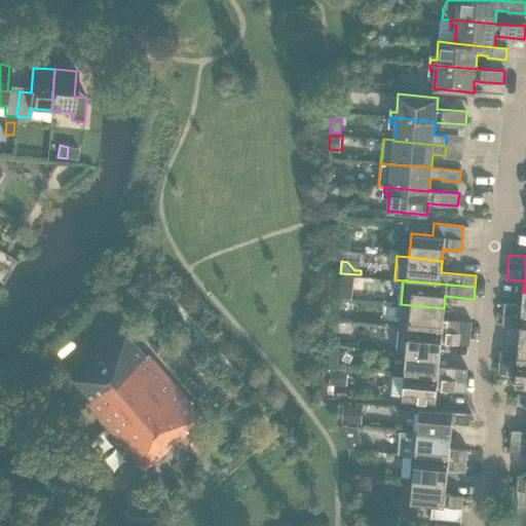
[(525,292),(523,293),(522,304),(504,302),(503,314),(525,315),(525,292)]
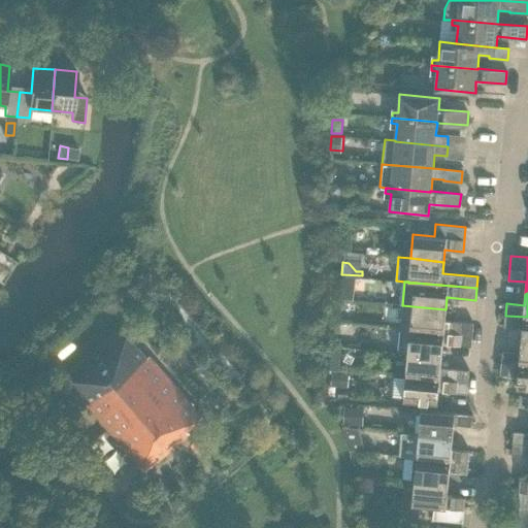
[(444,321),(446,309),(402,305),(400,329),(472,335),(473,324),(444,321)]
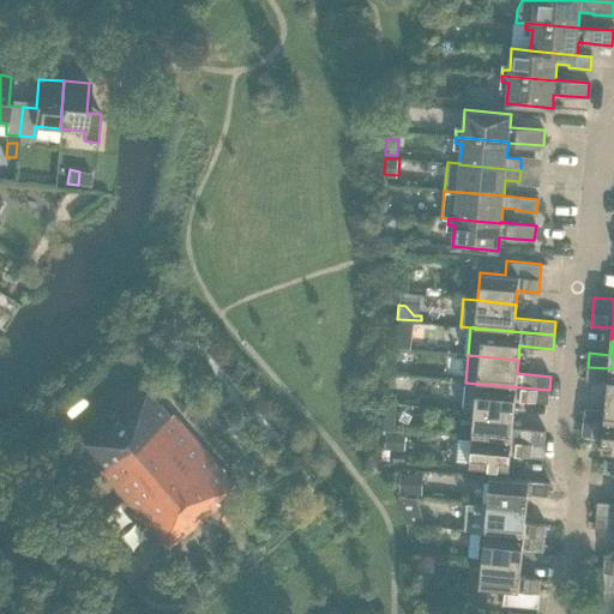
[(613,396),(613,368),(588,367),(587,380),(607,383),(606,396),(613,396)]
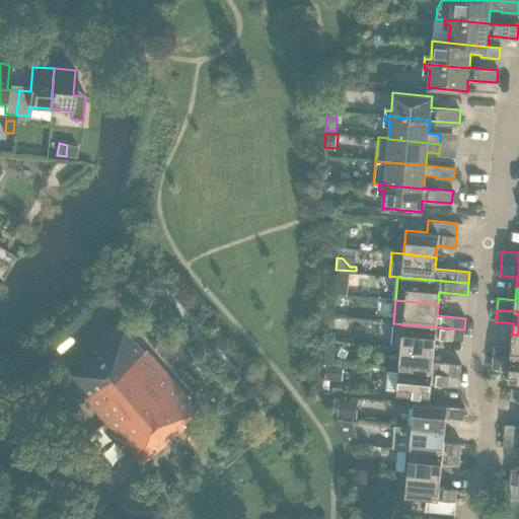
[(463,341),(464,329),(393,323),(391,346),(401,347),(434,350),(435,339),(463,341)]
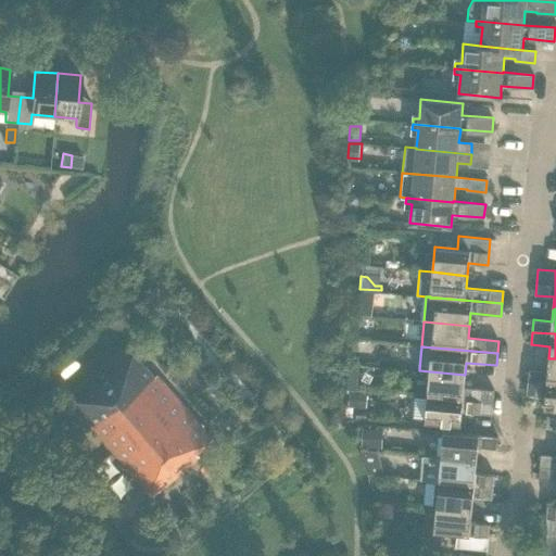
[(155,377),(134,352),(76,402),(93,424),(91,425),(152,496),(199,456),(197,453),(213,439),(158,375),(155,377)]
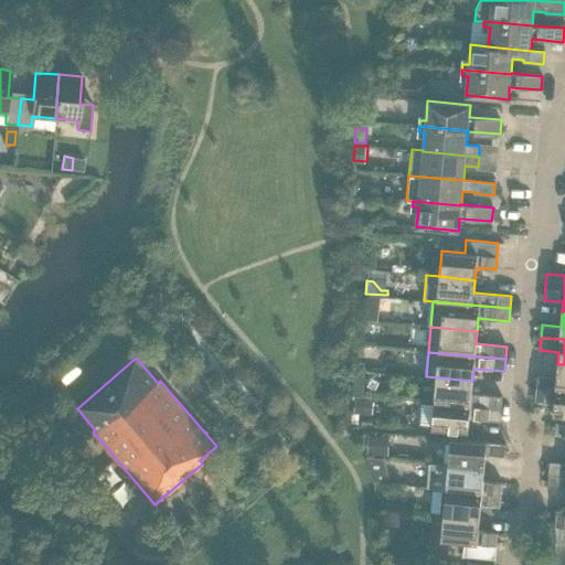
[(564,364),(557,364),(556,376),(537,375),(536,387),(564,390),(564,364)]
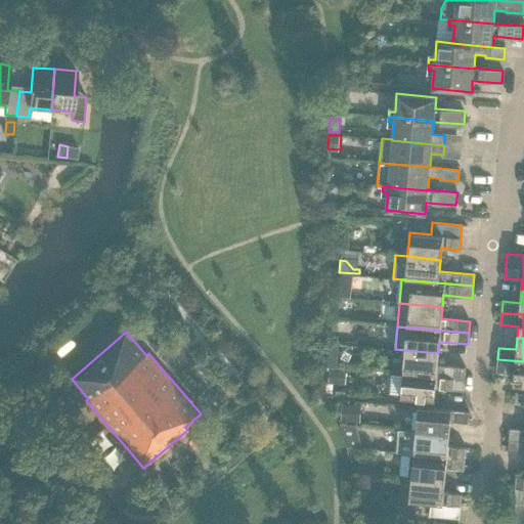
[(437,364),(438,353),(405,350),(403,374),(465,379),(466,367),(437,364)]
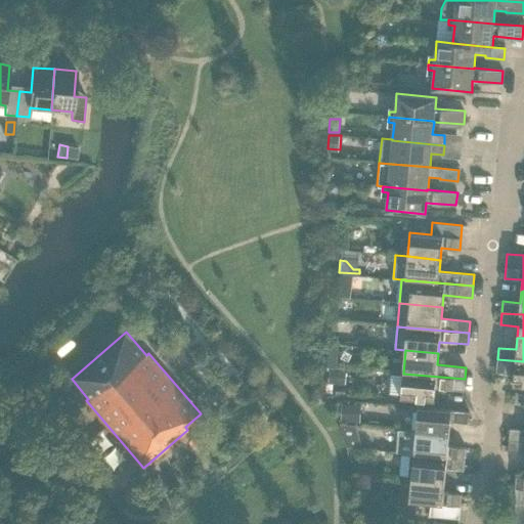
[(326,355),(325,366),(337,367),(338,356),(326,355)]
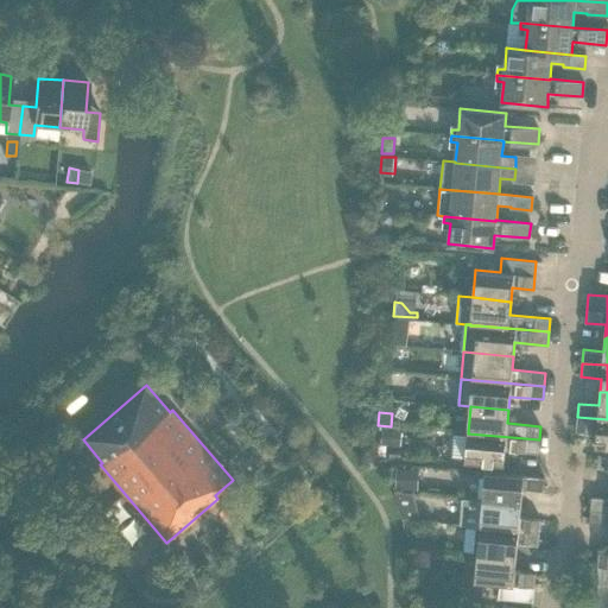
[(607,447),(607,419),(577,417),(576,430),(596,432),(595,447),(607,447)]
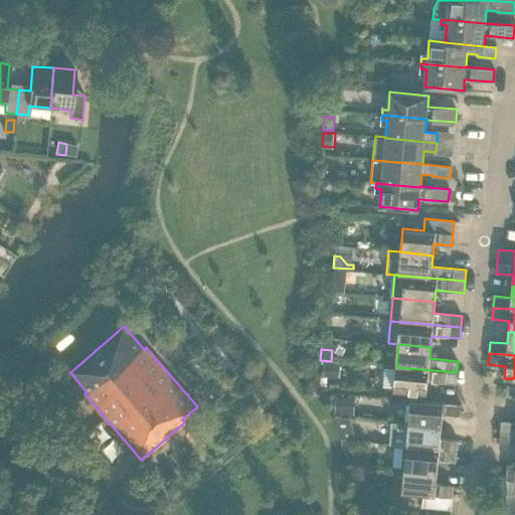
[(339,376),(340,363),(324,362),(323,375),(339,376)]
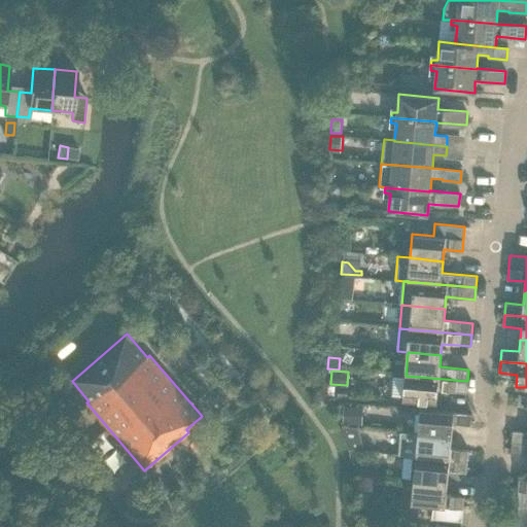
[(466,393),(467,381),(406,376),(402,399),(436,402),(437,390),(466,393)]
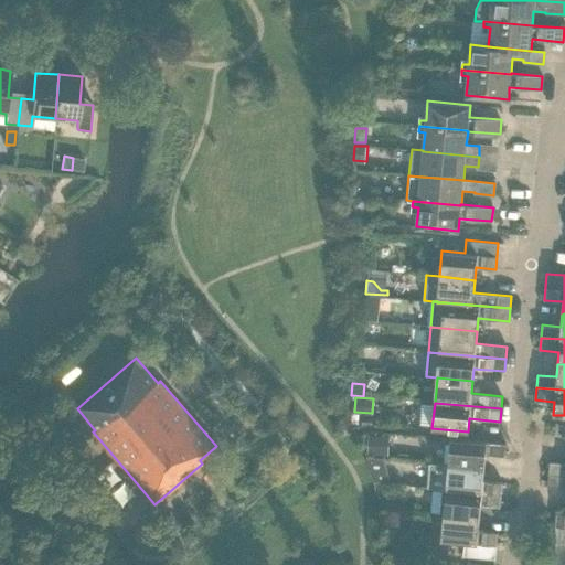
[(388,455),(390,435),(368,433),(366,454),(388,455)]
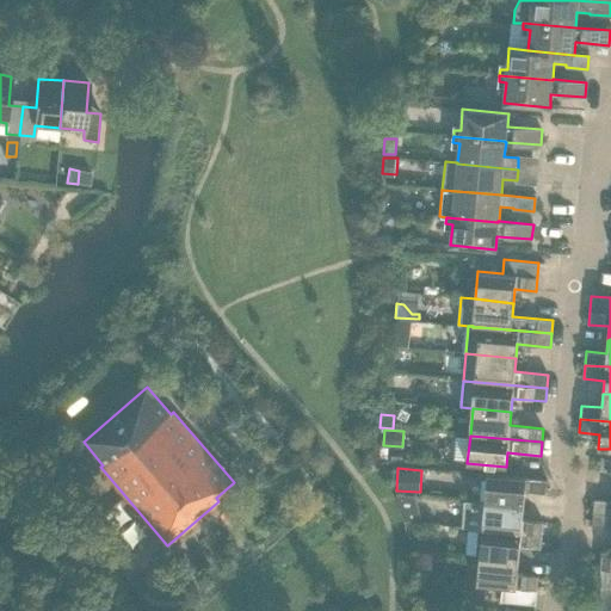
[(485,503),(523,506),(525,492),(545,494),(547,480),(487,475),(485,503)]
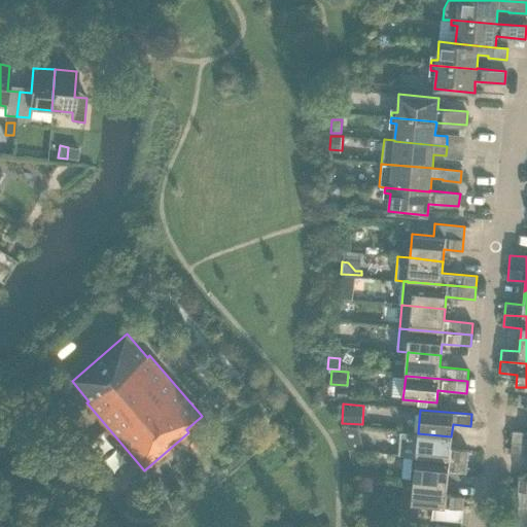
[(526,431),(513,430),(512,443),(526,444),(526,431)]
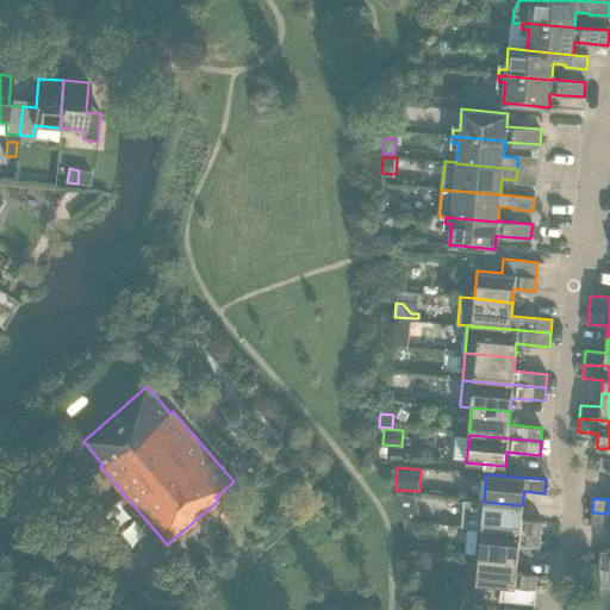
[(521,518),(522,505),(484,502),(481,529),(541,534),(542,521),(521,518)]
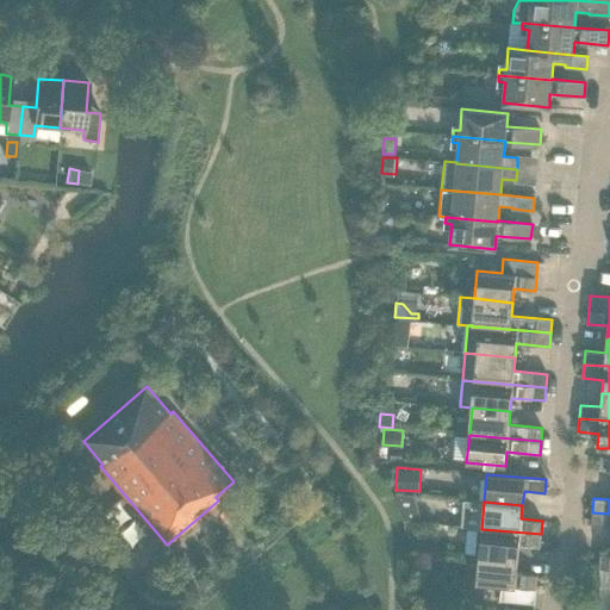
[(609,514),(592,512),(591,526),(609,527),(609,514)]
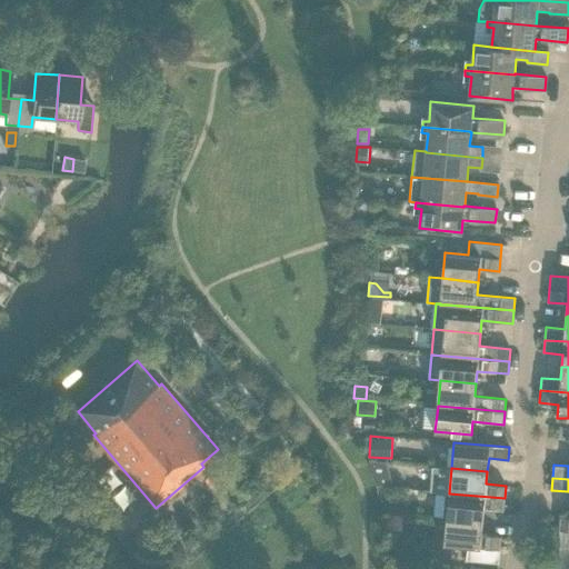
[(503,511),(505,498),(449,493),(447,518),(482,521),(483,509),(503,511)]
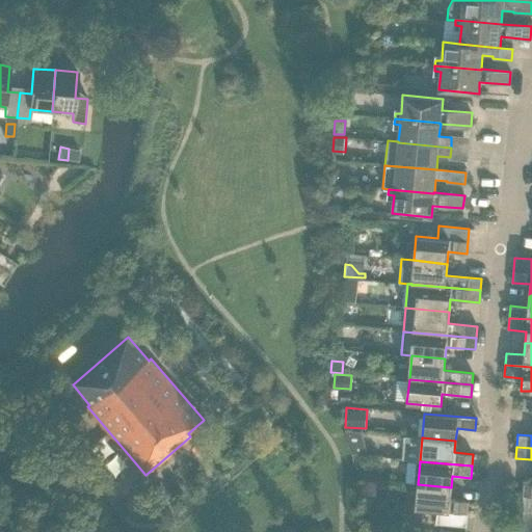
[(358,467),(357,479),(369,479),(369,468),(358,467)]
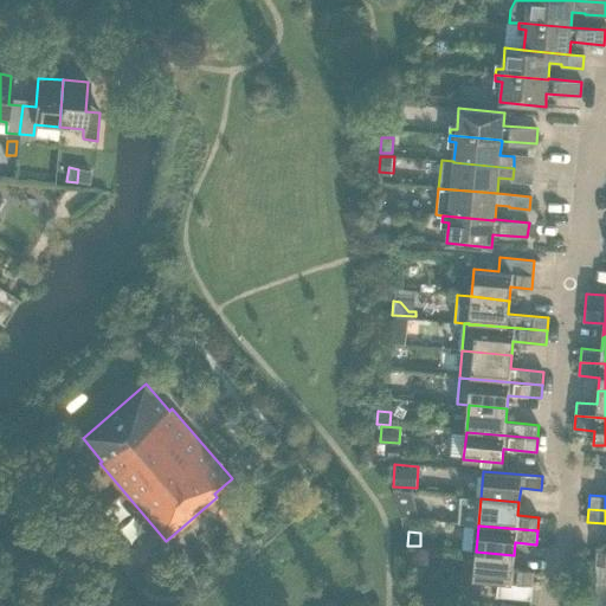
[(605,550),(597,550),(595,563),(605,565),(605,550)]
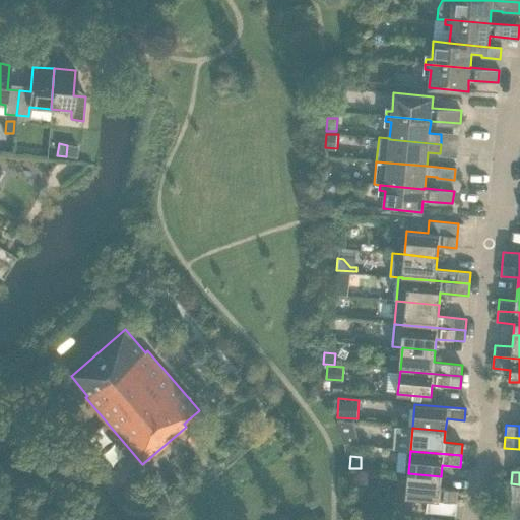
[(440,489),(441,476),(408,473),(406,498),(427,500),(426,511),(456,514),(458,490),(440,489)]
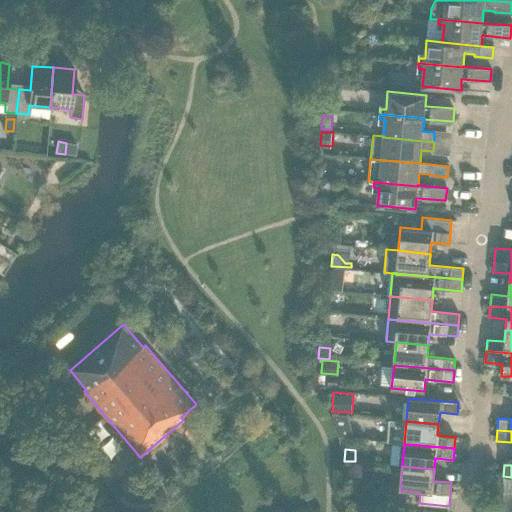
[(511,500),(511,496),(511,477),(503,476),(501,499),(511,500)]
